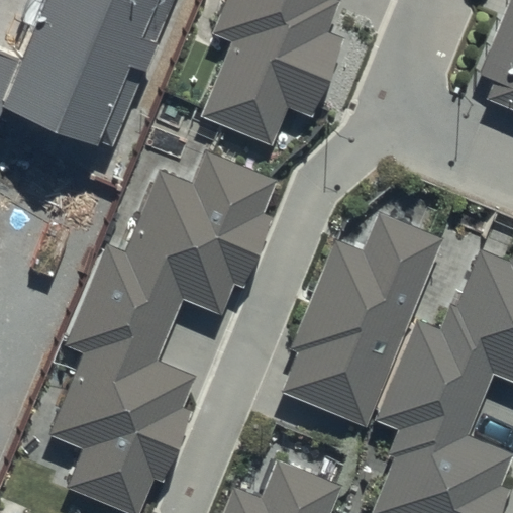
[(0,113),(4,103),(111,147),(173,0),(40,0),(17,57),(0,48),(0,113)]
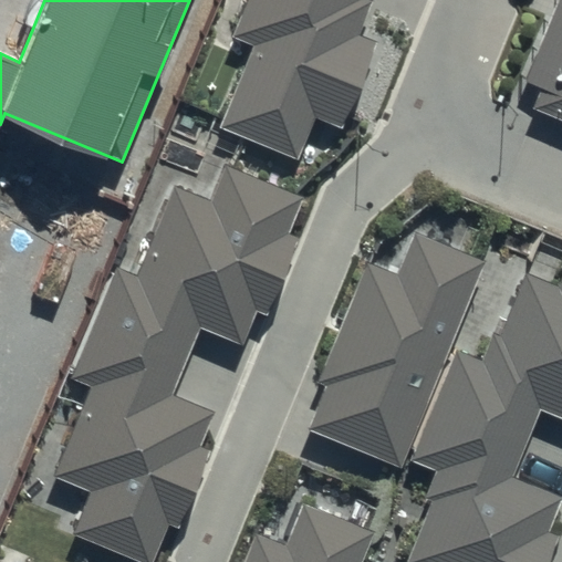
[(221,128),(298,160),(315,118),(340,128),(375,44),(358,38),(373,2),(367,0),(248,0),(232,39),(255,48),(221,128)]
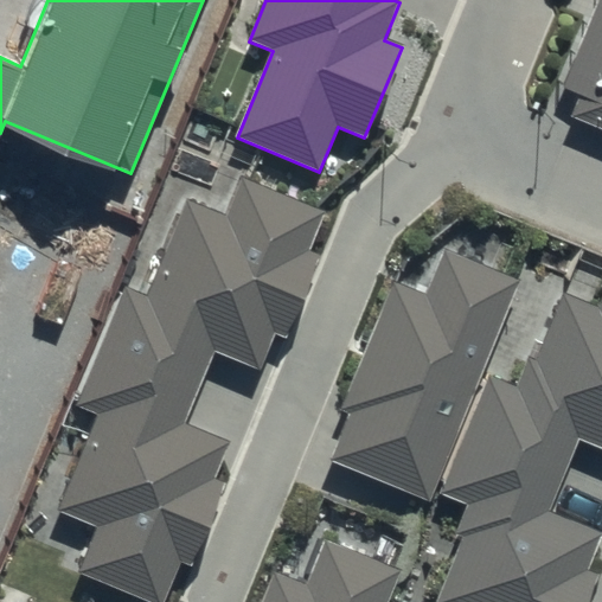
[(571,117),(601,129),(601,0),(599,0),(563,88),(581,95),(571,117)]
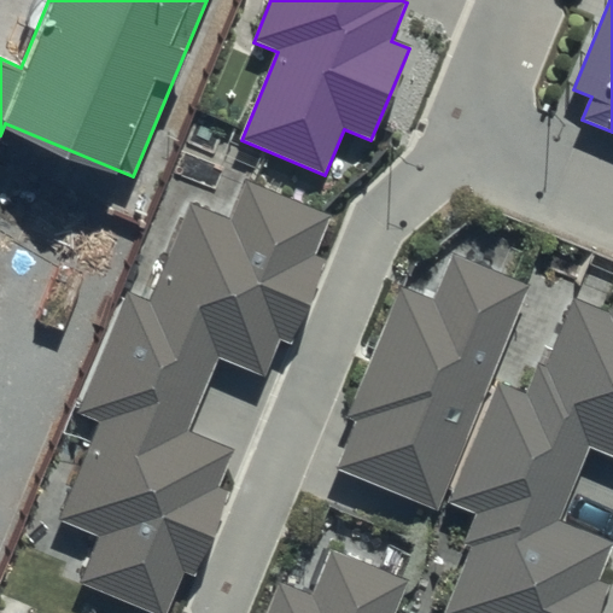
[(81,584),(150,612),(167,612),(184,573),(194,577),(229,494),(219,489),(235,451),(188,432),(219,358),(264,378),(280,340),(291,345),(325,262),(315,257),(331,217),(247,184),(232,222),(191,206),(151,303),(128,295),(79,414),(101,424),(60,523),(100,538),(81,584)]
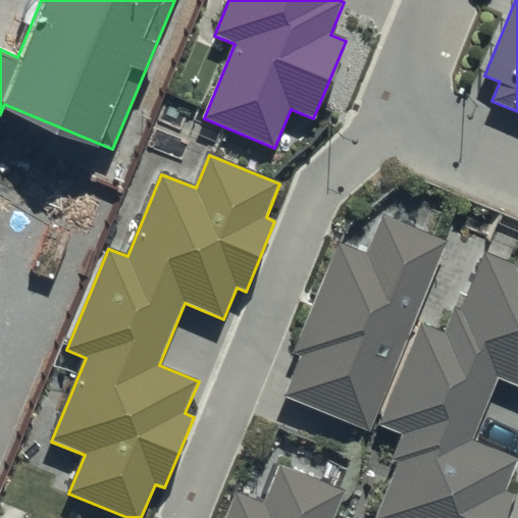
[(283,398),(369,432),(447,244),(382,217),(367,255),(340,244),(294,354),(301,357),(283,398)]
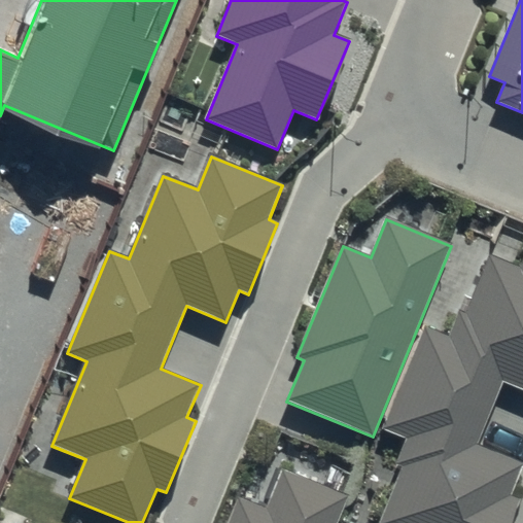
[(511,522),(519,501),(511,498),(522,471),(522,464),(477,446),(502,384),(522,391),(522,266),(521,269),(490,256),(466,315),(459,312),(450,338),(424,327),(382,430),(407,441),(396,466),(404,469),(381,522),(511,522)]
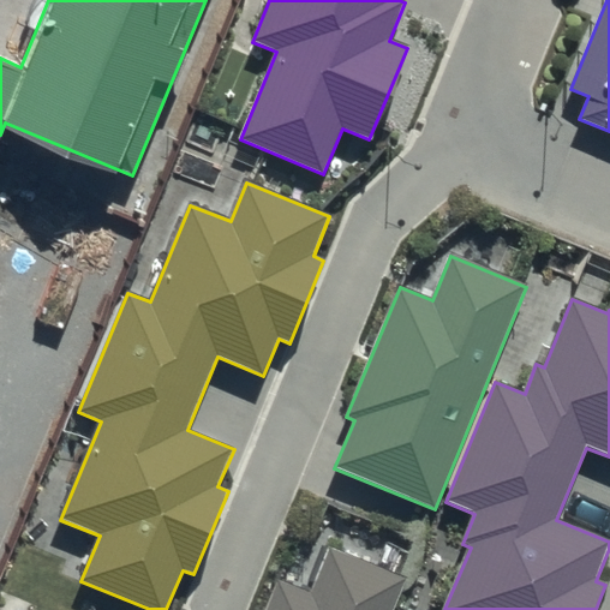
[(395,609),(407,581),(330,550),(311,596),(279,582),(267,609),(395,609)]
